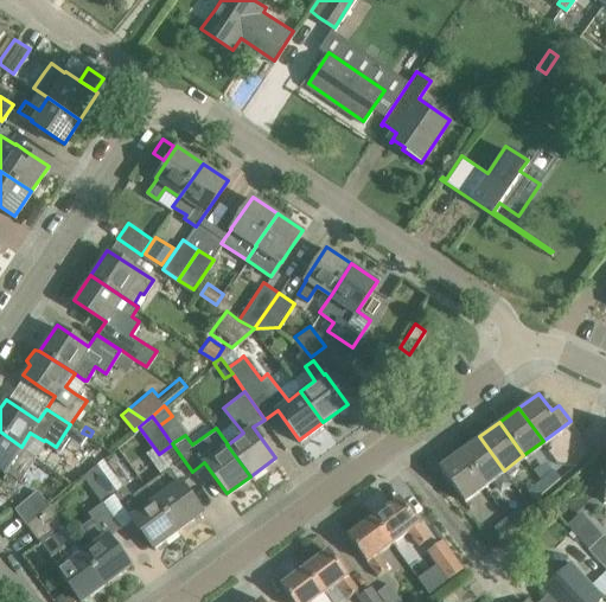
[(19,479),(36,454),(23,444),(21,447),(0,431),(0,468),(5,471),(5,469),(19,479)]
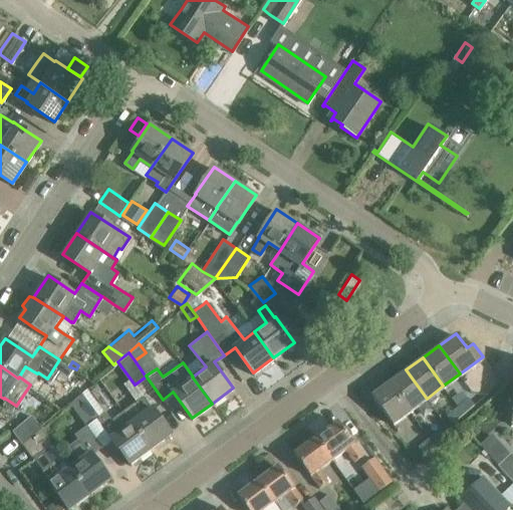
[(406,369),(389,383),(410,411),(427,399),(406,369)]
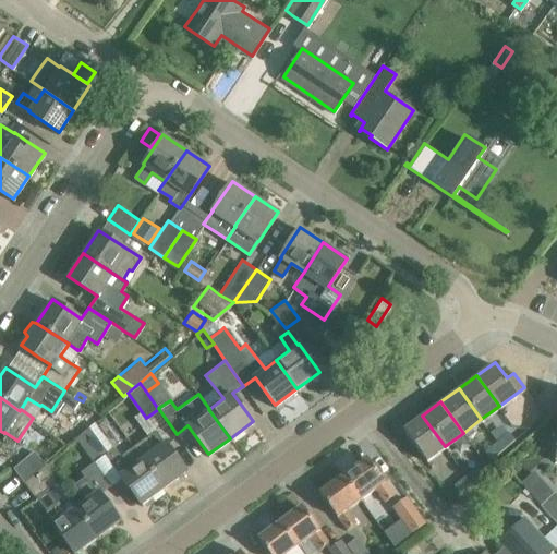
[(404,429),(426,459),(445,446),(422,416),(404,429)]
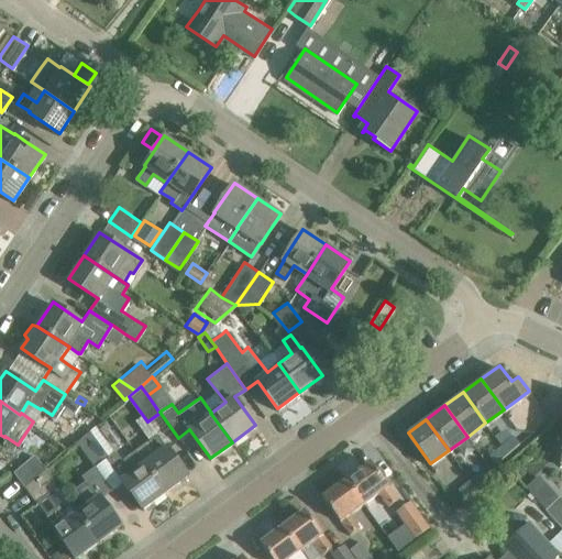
[(495,434),(502,442),(508,451),(520,441),(513,434),(511,434),(505,426),(495,434)]
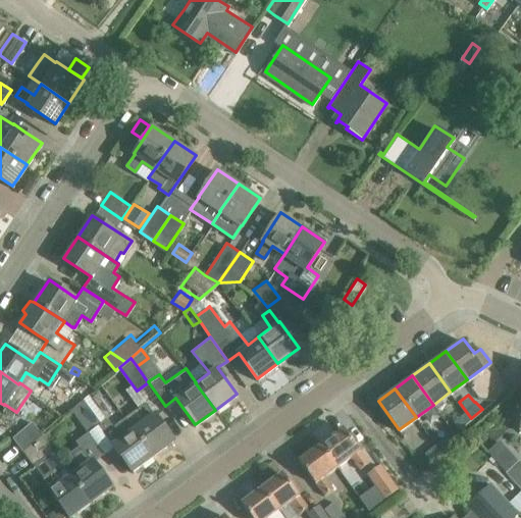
[(153,455),(124,416),(113,424),(108,416),(100,422),(83,398),(70,408),(74,412),(79,418),(88,430),(87,431),(102,452),(112,444),(133,470),(153,455)]
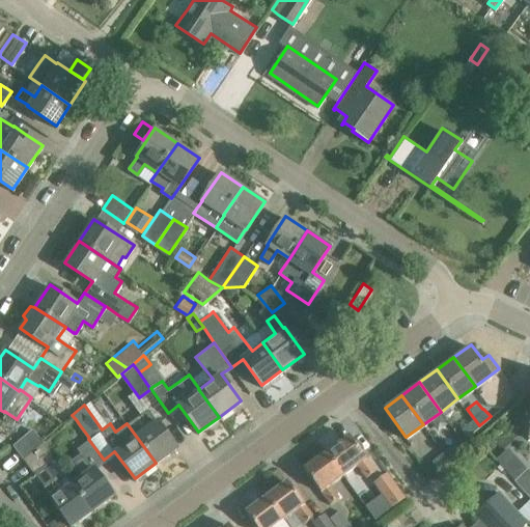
[(127,423),(156,463),(177,447),(157,419),(147,408),(127,423)]
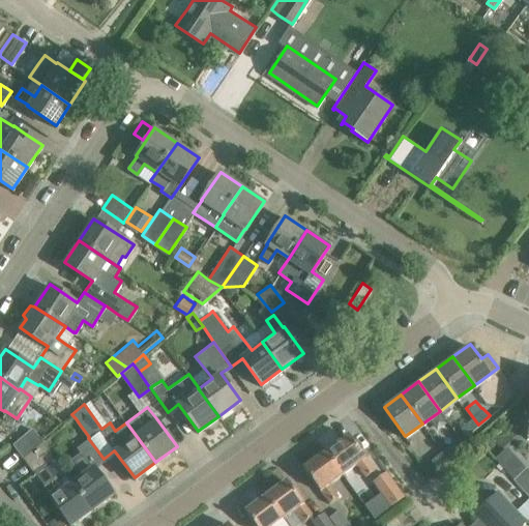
[(467,435),(478,425),(472,416),(460,427),(467,435)]
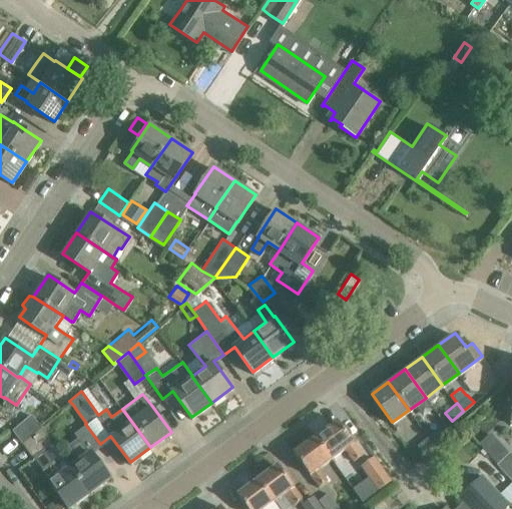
[(22,442),(42,428),(32,414),(12,428),(22,442)]
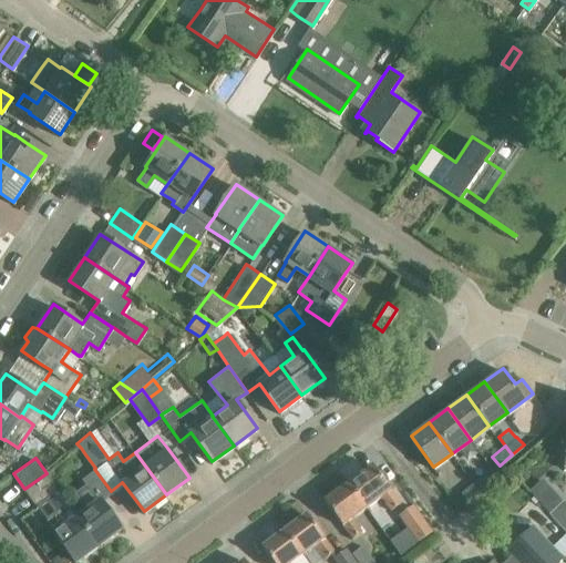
[(390,508),(400,501),(372,463),(348,481),(366,505),(381,494),(390,508)]
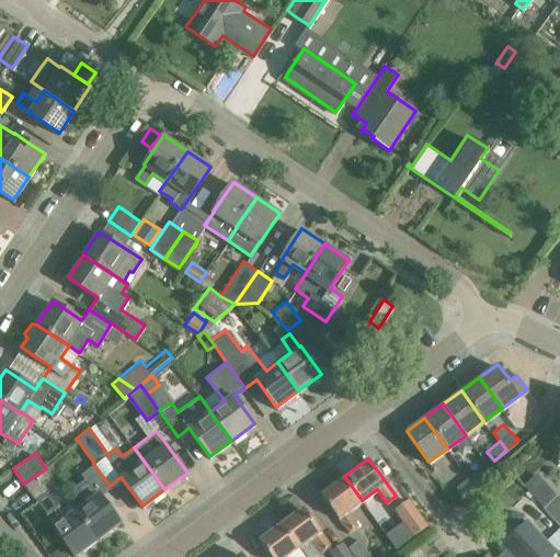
[(86,502),(76,510),(98,538),(121,522),(99,493),(110,486),(93,464),(81,473),(84,478),(73,486),(86,502)]
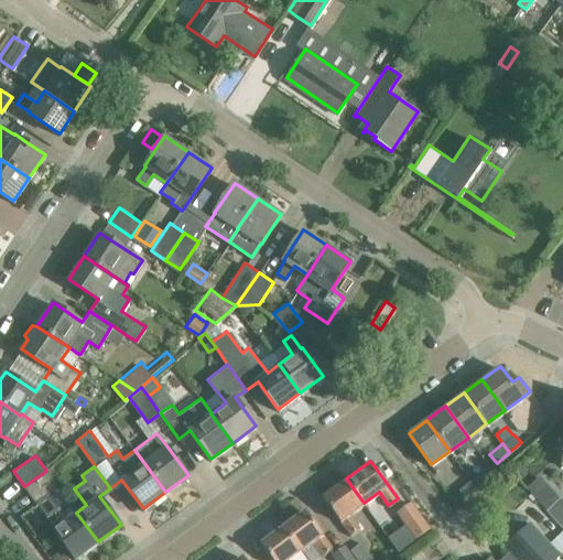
[(483,467),(471,478),(477,486),(489,476),(483,467)]
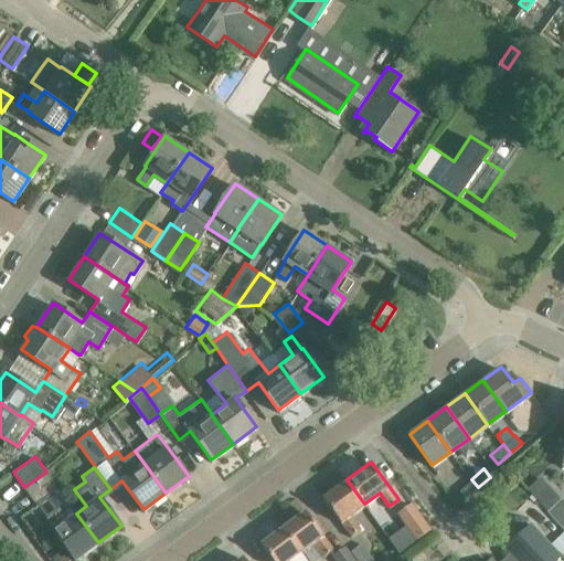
[(57,487),(46,472),(24,487),(36,503),(57,487)]
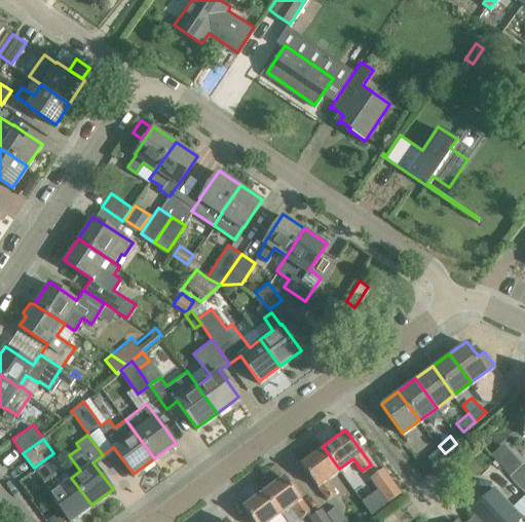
[(502,441),(491,452),(497,459),(509,448),(502,441)]
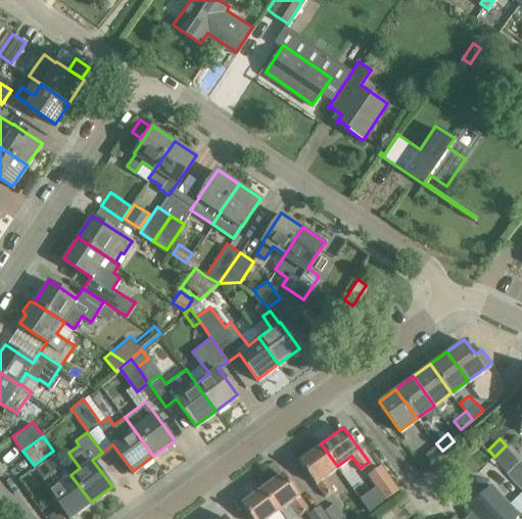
[(321,443),(299,460),(325,494),(333,488),(324,476),(337,466),(321,443)]
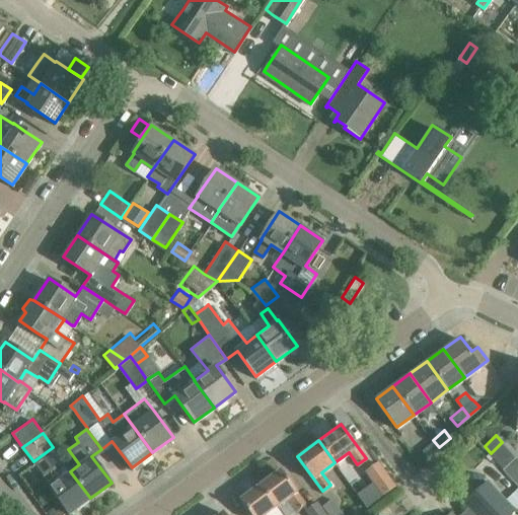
[(428,456),(439,447),(433,440),(422,449),(428,456)]
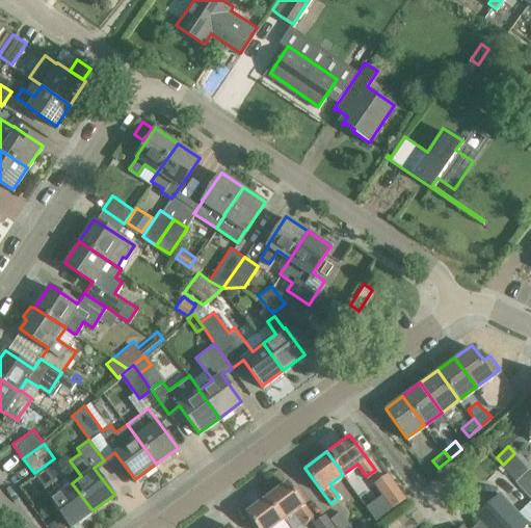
[(530,497),(530,470),(528,467),(514,479),(530,497)]
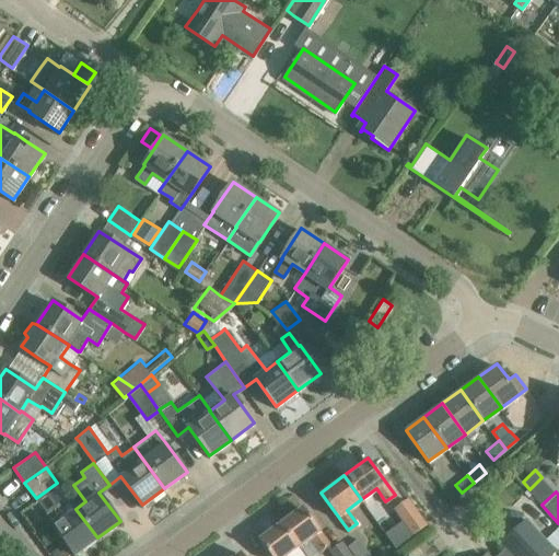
[(400,518),(412,534),(427,523),(407,497),(396,505),(404,516),(400,518)]
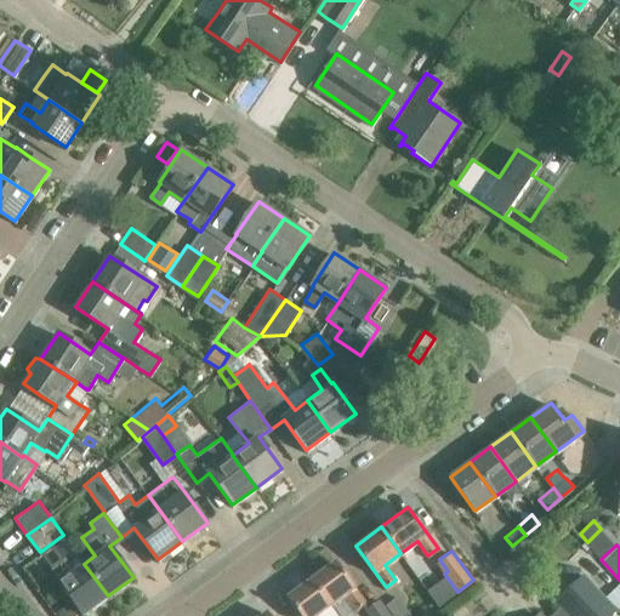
[(67,557),(50,569),(61,582),(60,582),(83,614),(108,595),(84,564),(75,570),(67,557)]
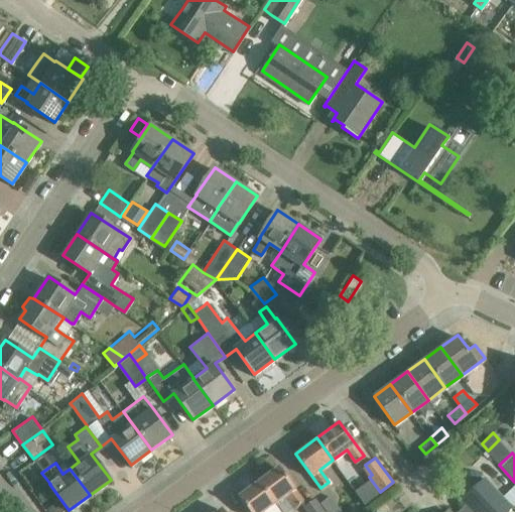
[(279,466),(259,481),(274,502),(286,494),(295,506),(304,500),(279,466)]
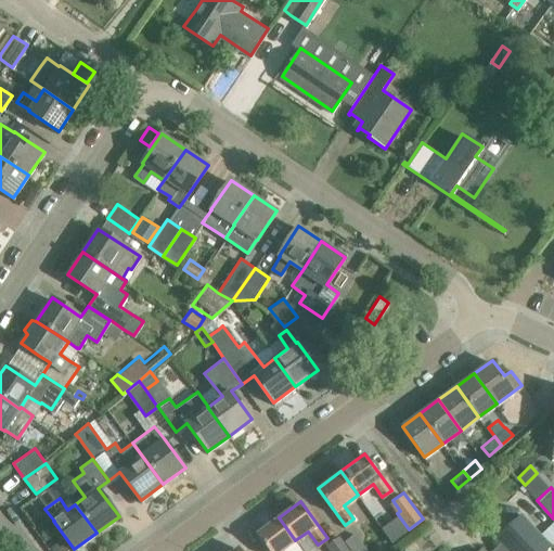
[(501,540),(493,547),(497,550),(542,550),(553,540),(553,520),(541,533),(522,512),(497,535),(501,540)]
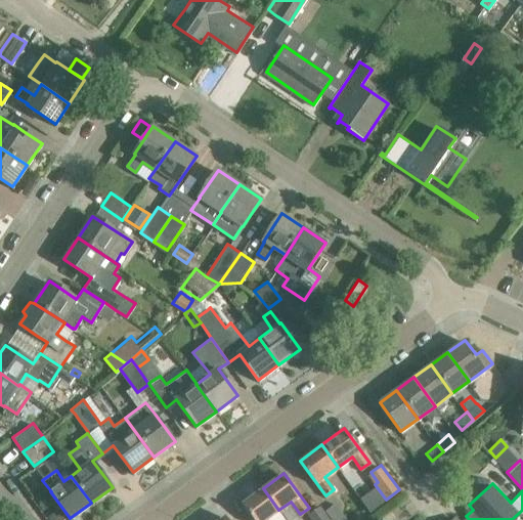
[(263,488),(242,504),(254,519),(267,519),(278,510),(263,488)]
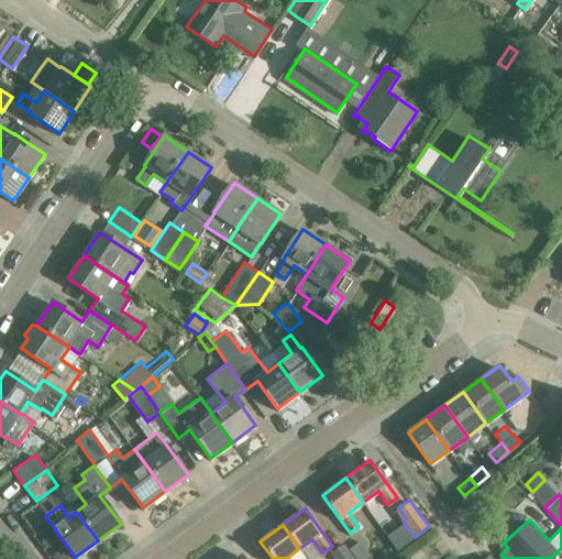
[(357,558),(374,558),(360,539),(350,547),(357,558)]
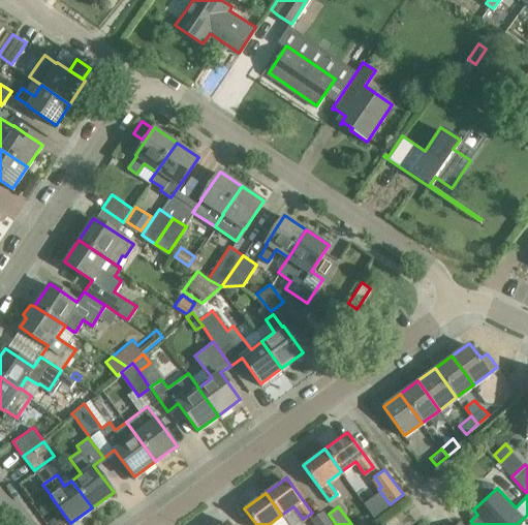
[(311,519),(315,524),(333,524),(322,510),(311,519)]
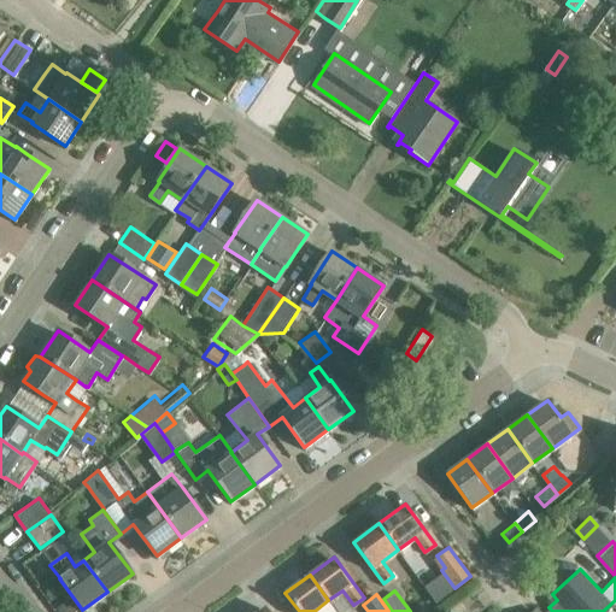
[(60,611),(68,611),(76,606),(68,595),(56,605),(60,611)]
